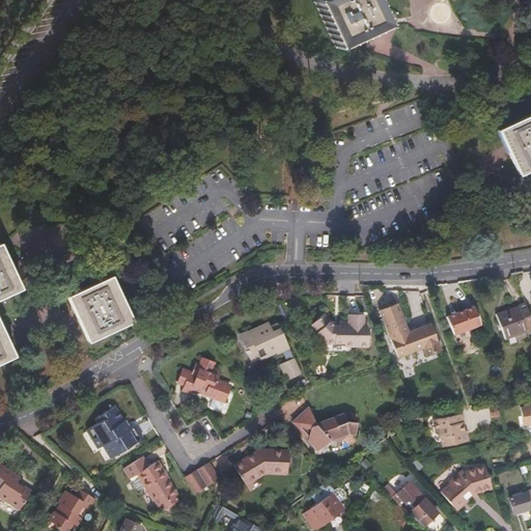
[(384,22),(373,0),(315,0),(336,44),(384,22)]
